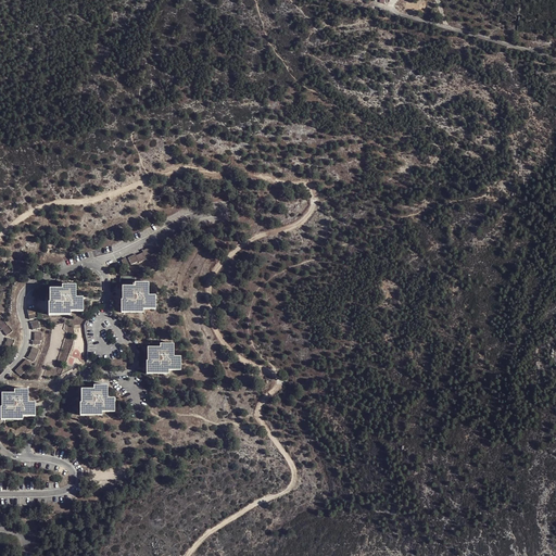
[(121,313),(142,313),(142,310),(155,310),(155,295),(149,295),(149,282),(135,282),(135,276),(121,276),(121,286),(122,286),(122,300),(121,300),(121,313)]
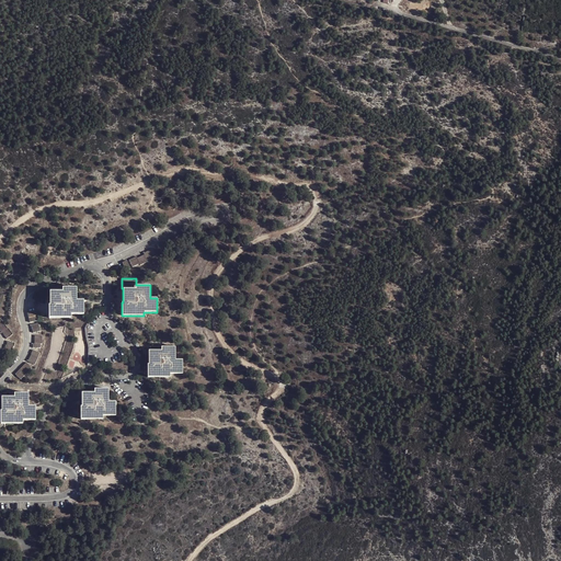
[(49,319),(70,319),(71,316),(83,316),(83,301),(77,300),(77,288),(63,287),(63,290),(50,292),(50,306),(48,306),(49,319)]
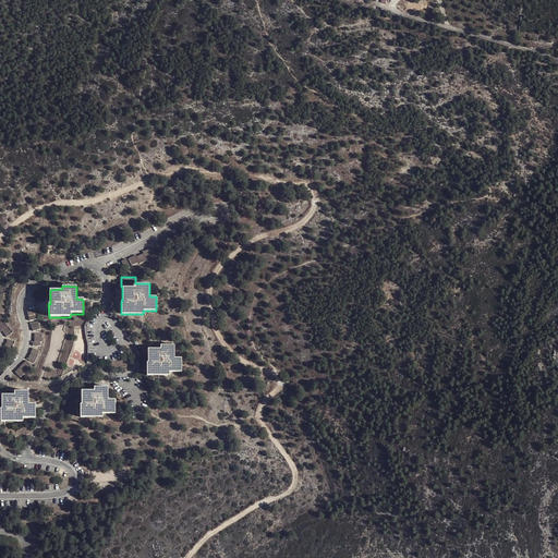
[(36,310),(27,311),(31,320),(38,318),(36,310)]
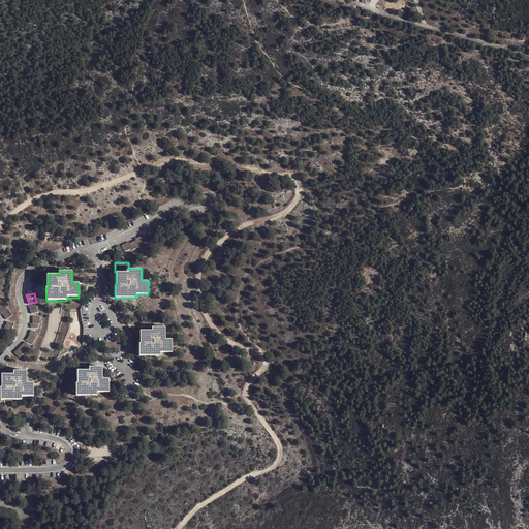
[(1,301),(0,301),(0,311),(1,314),(2,313),(6,319),(12,315),(8,309),(7,310),(1,301)]
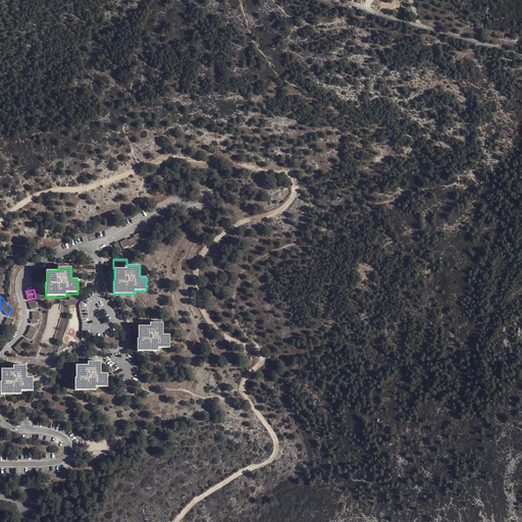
[(36,301),(29,303),(31,310),(38,308),(36,301)]
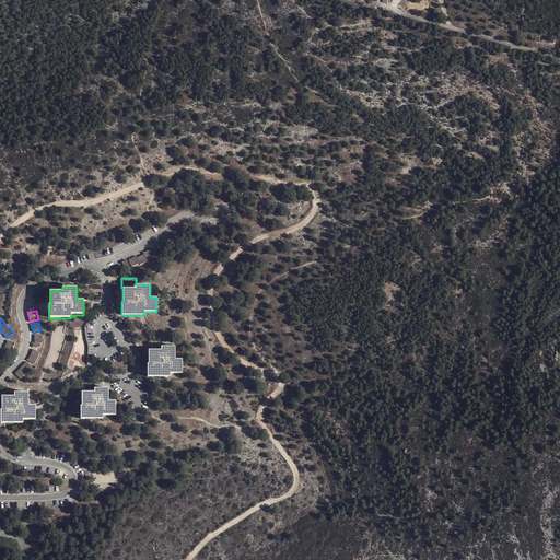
[(43,335),(35,335),(35,342),(33,342),(33,347),(41,347),(41,342),(42,342),(43,335)]
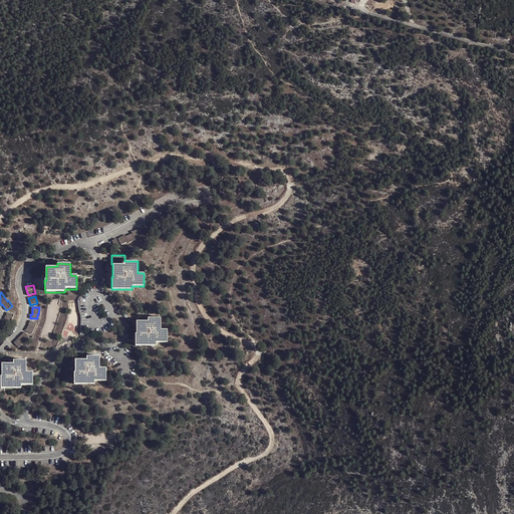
[(13,314),(7,312),(6,316),(5,316),(4,321),(11,322),(12,317),(13,317),(13,314)]
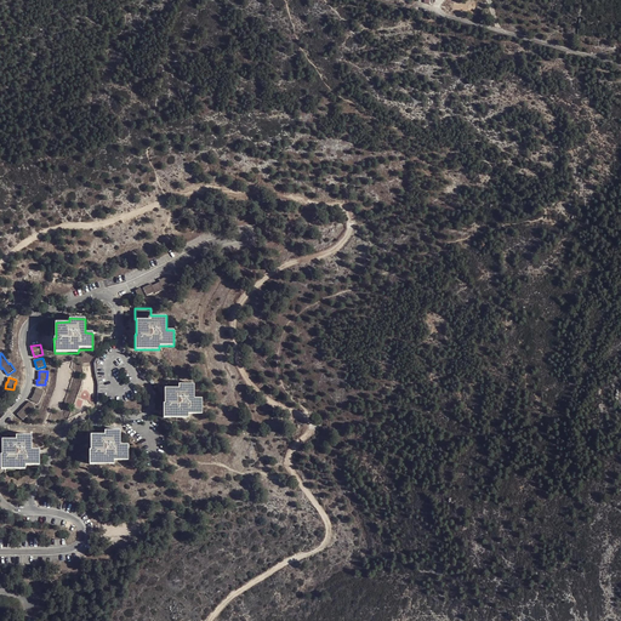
[(164,417),(188,417),(188,414),(203,414),(203,398),(194,398),(195,385),(180,383),(178,387),(165,388),(165,403),(164,403),(164,417)]
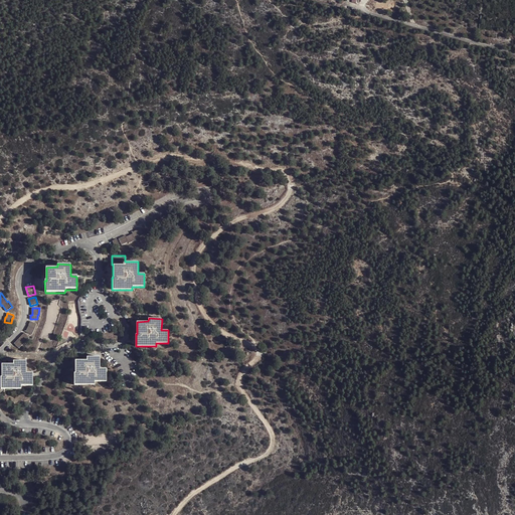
[(36,324),(30,321),(28,325),(29,325),(26,331),(32,335),(35,327),(36,324)]
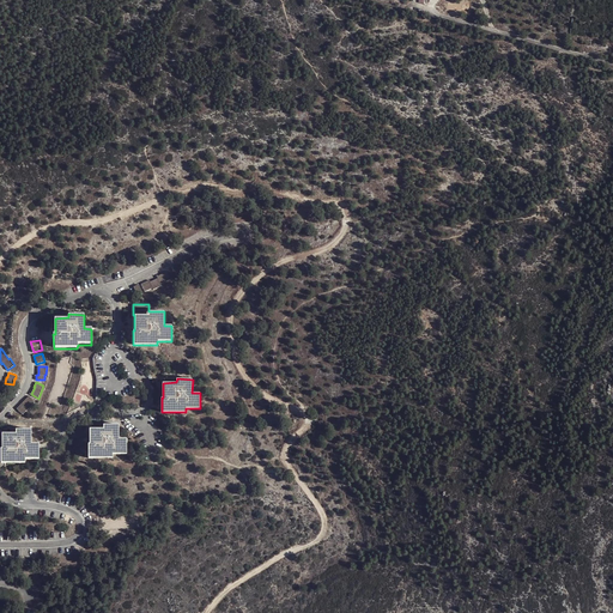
[(35,401),(29,396),(17,408),(23,414),(35,401)]
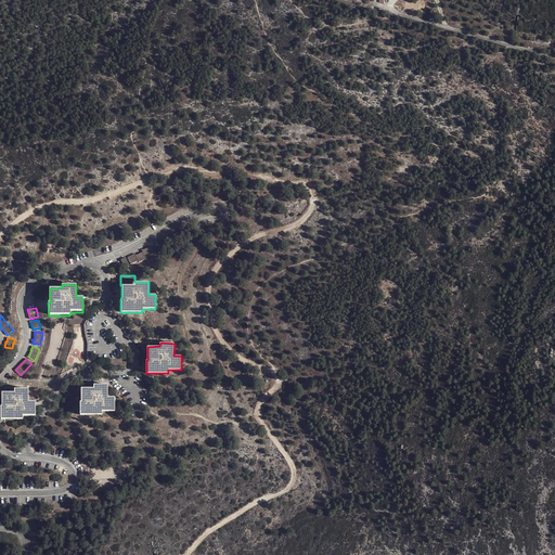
[(80,415),(102,415),(102,412),(115,412),(115,398),(107,398),(107,385),(94,385),(94,388),(81,388),(81,402),(80,402),(80,415)]
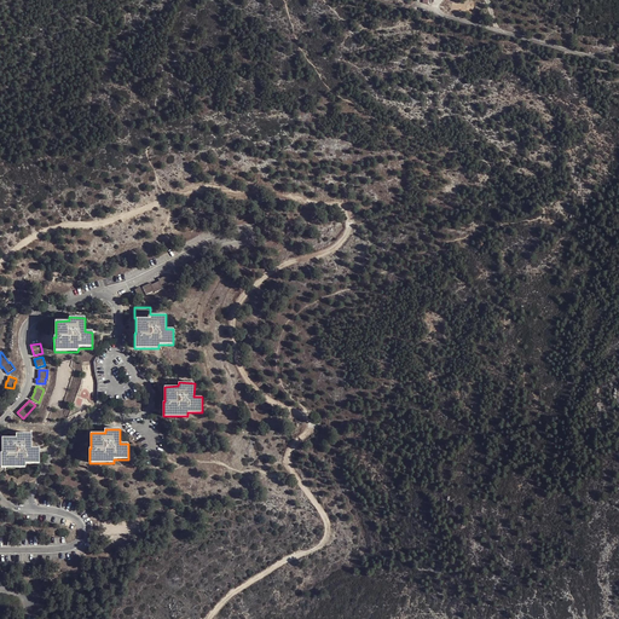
[(1,468),(25,468),(25,463),(40,464),(40,449),(32,449),(32,434),(17,434),(16,439),(3,438),(3,453),(1,453),(1,468)]
